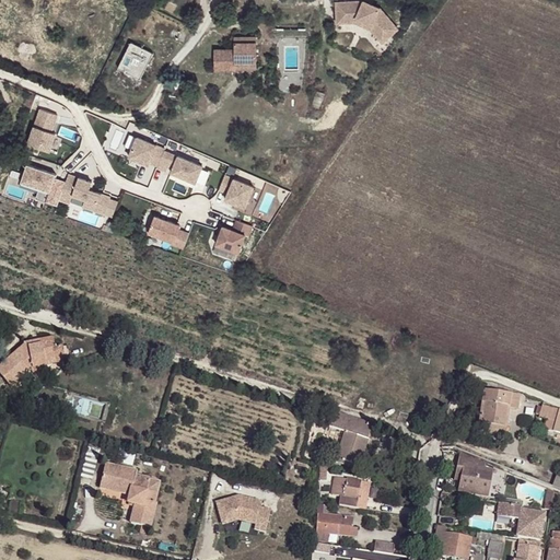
[(398,30),(381,9),(364,1),(336,2),(337,23),(356,23),(357,19),(372,25),(371,28),(383,43),(398,30)]
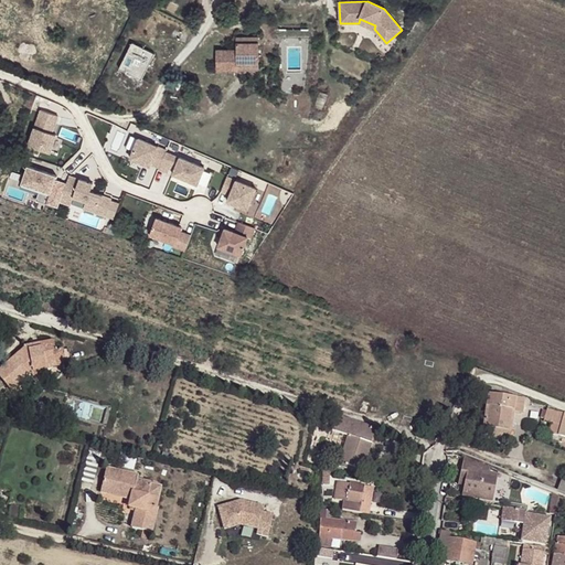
[(375,25),(360,19),(359,23),(374,29),(375,25)]
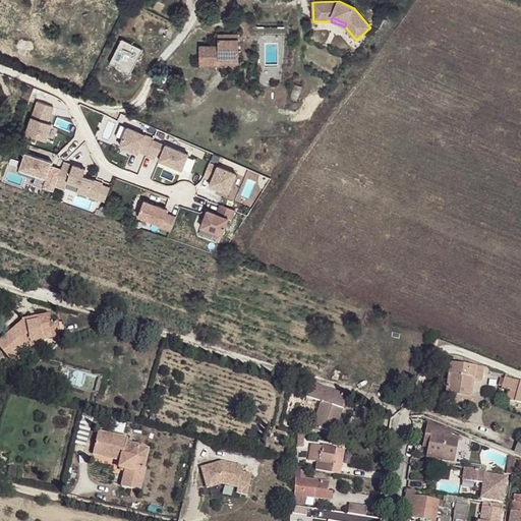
[(238,59),(238,41),(242,41),(242,37),(238,37),(238,40),(219,40),(219,46),(199,46),(200,65),(220,65),(220,59),(238,59)]
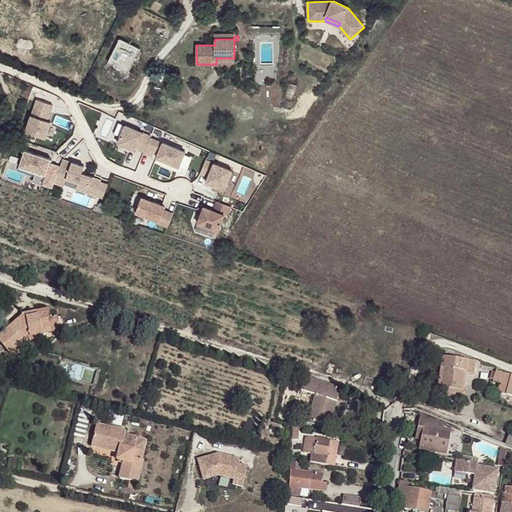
[(127,72),(139,47),(118,37),(107,62),(127,72)]
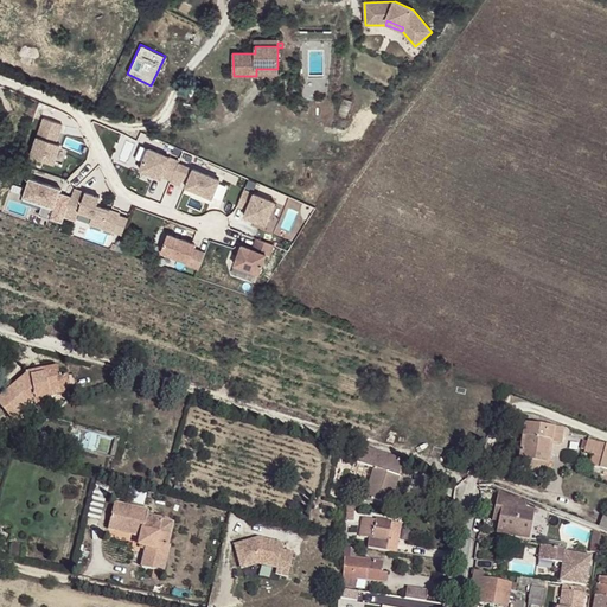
[(145,149),(138,171),(212,196),(221,174),(145,149)]
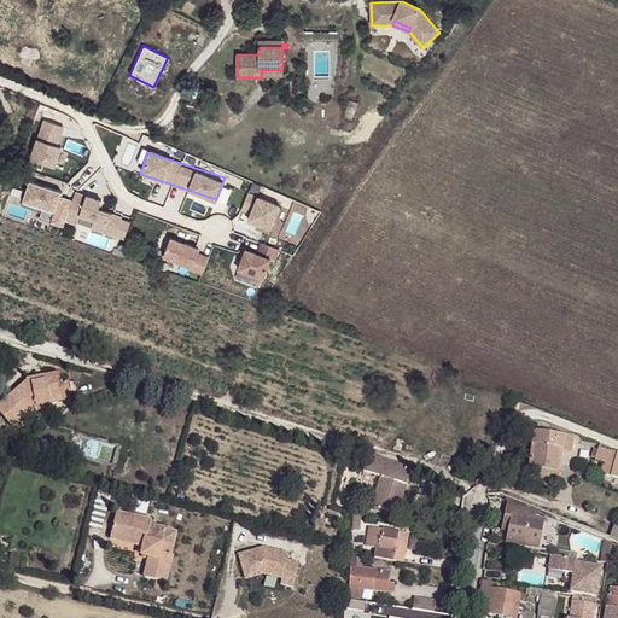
[(246,190),(235,219),(268,233),(280,204),(246,190)]
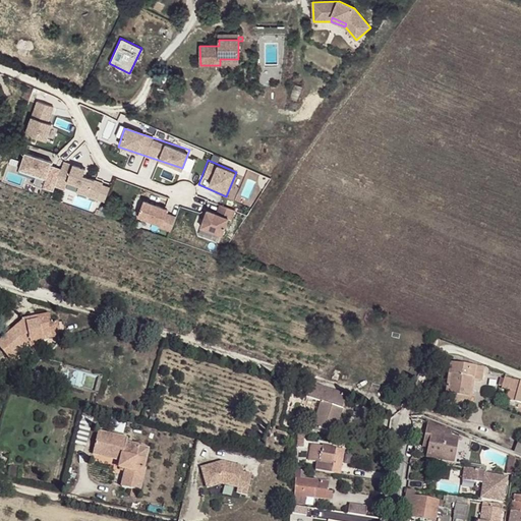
[(176,217),(167,214),(168,211),(143,201),(138,217),(162,225),(161,228),(170,231),(176,217)]
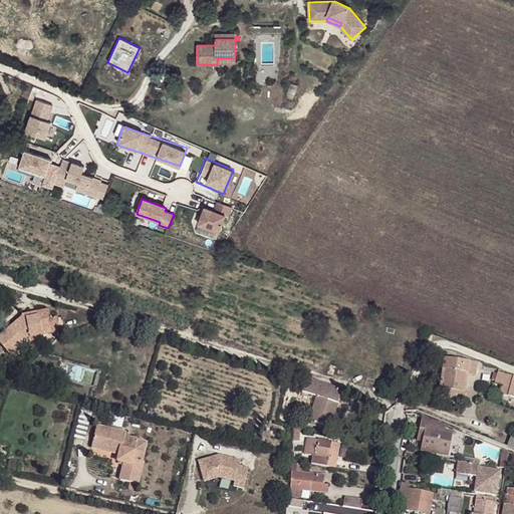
[(219,232),(226,216),(229,217),(232,208),(217,202),(214,211),(205,208),(199,224),(219,232)]
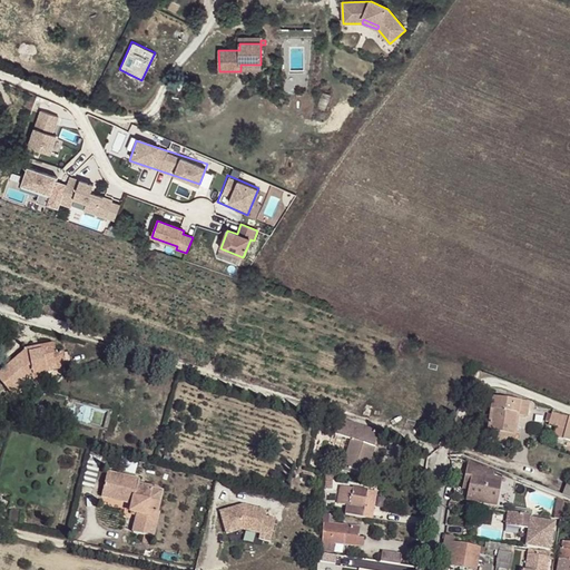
[(67,370),(64,354),(56,355),(53,345),(40,347),(41,352),(29,353),(25,352),(0,372),(0,381),(11,394),(30,377),(33,376),(67,370)]
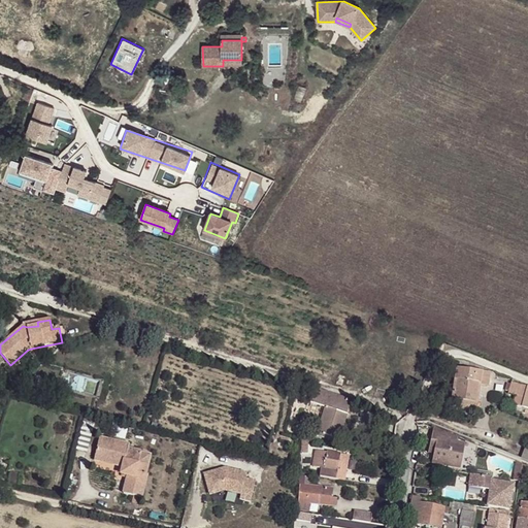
[(488,387),(490,373),(456,368),(452,399),(461,401),(460,408),(476,410),(480,386),(488,387)]
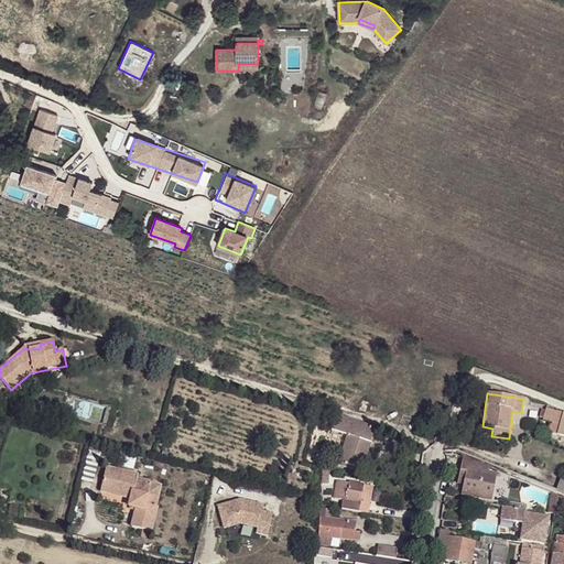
[(105,427),(110,407),(107,405),(101,426),(105,427)]
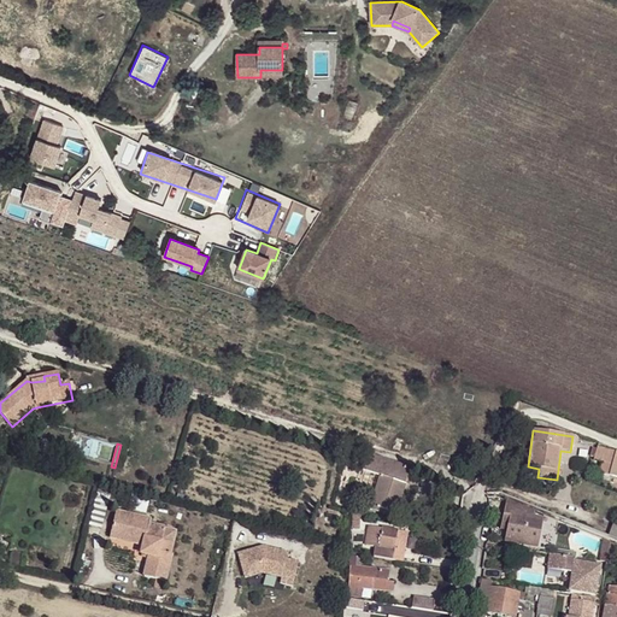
[(616,452),(598,447),(597,450),(592,448),(591,457),(594,458),(593,460),(601,463),(598,472),(616,477),(616,452)]
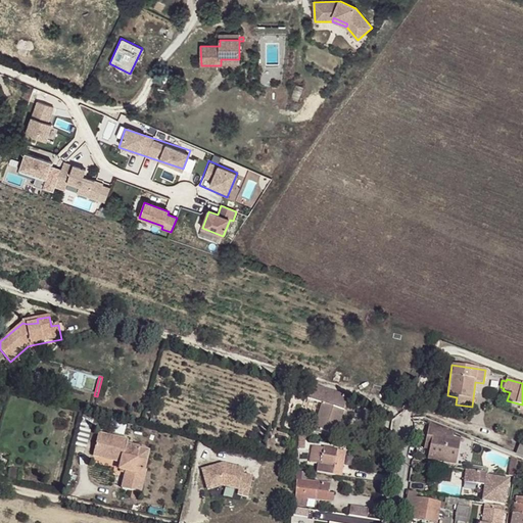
[(336,434),(348,396),(312,385),(307,398),(323,402),(314,431),(321,433),(322,430),(336,434)]
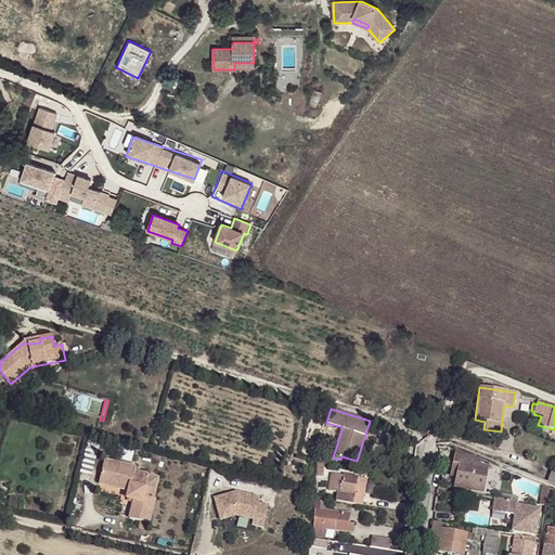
[(91,476),(100,440),(89,438),(80,473),(91,476)]
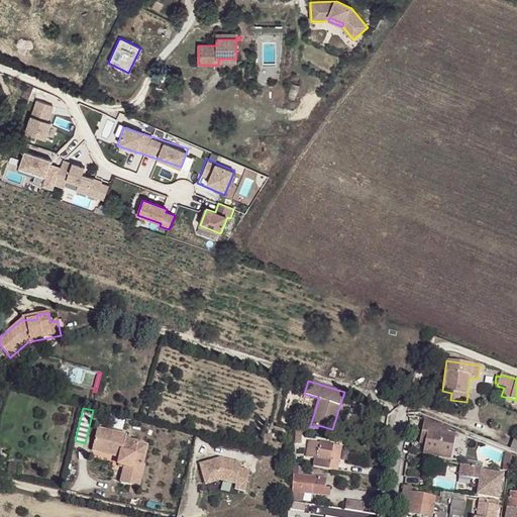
[(450,459),(455,434),(447,432),(448,429),(424,419),(420,437),(425,438),(424,445),(422,453),(450,459)]
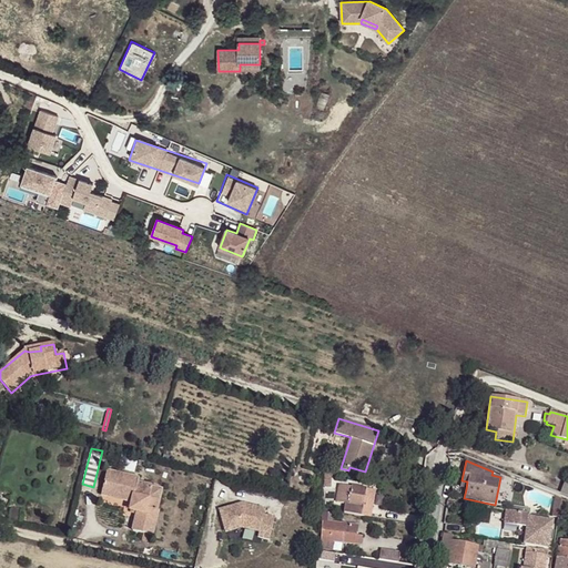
[(393,478),(395,467),(386,465),(385,476),(393,478)]
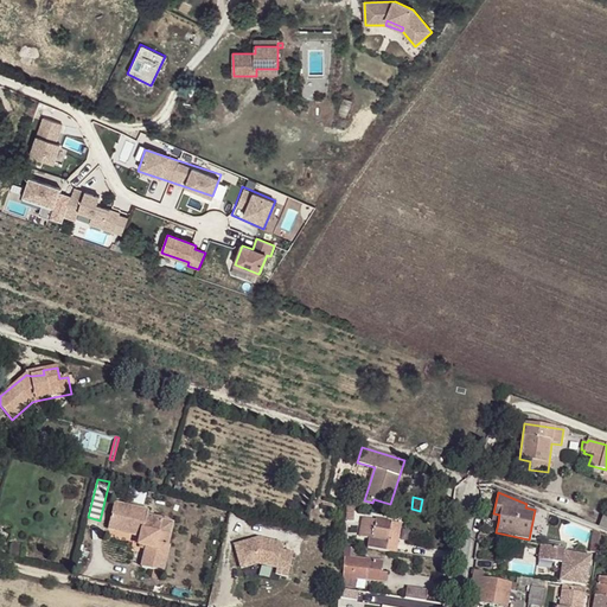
[(432,512),(434,500),(422,499),(420,511),(432,512)]
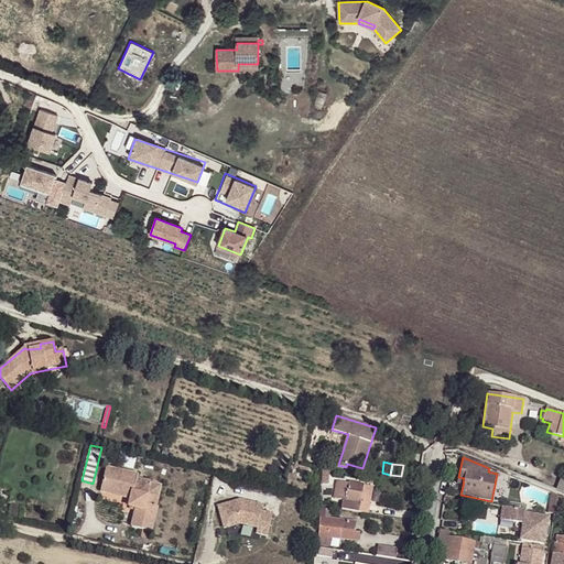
[(412,478),(414,467),(403,465),(401,476),(412,478)]
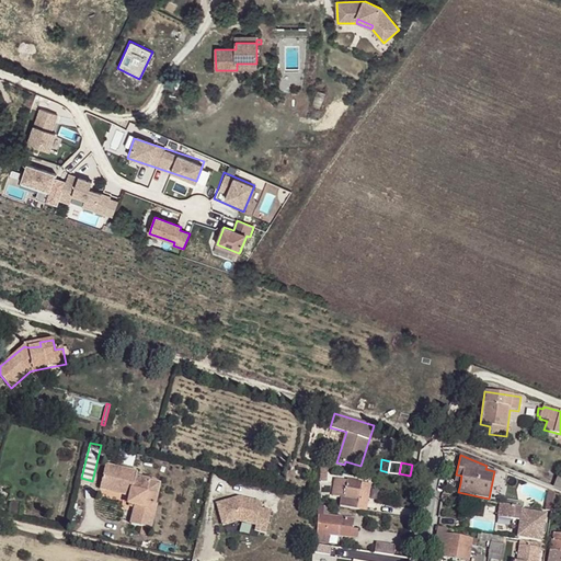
[(147,493),(150,481),(136,478),(137,473),(105,466),(100,489),(130,496),(129,504),(136,506),(132,525),(150,529),(157,505),(155,505),(157,495),(147,493)]
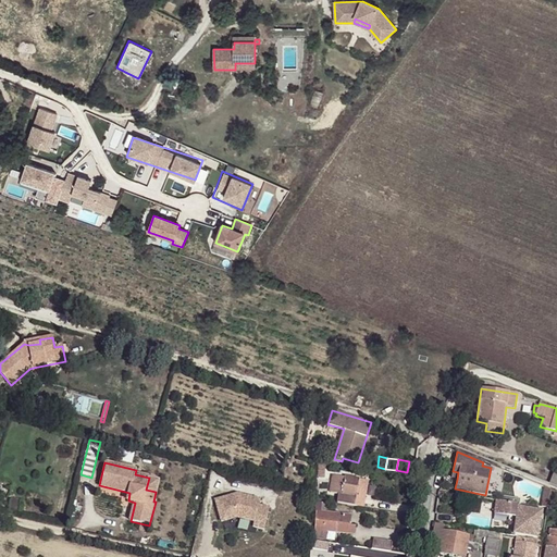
[(363,507),(368,481),(333,475),(331,493),(339,494),(338,504),(363,507)]
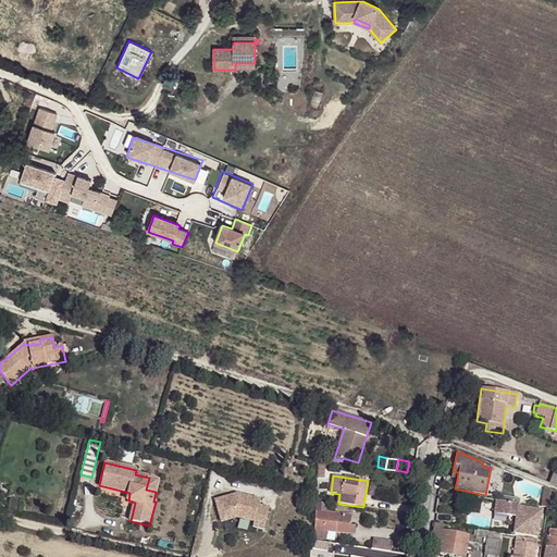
[(156,492),(159,480),(149,478),(146,490),(156,492)]
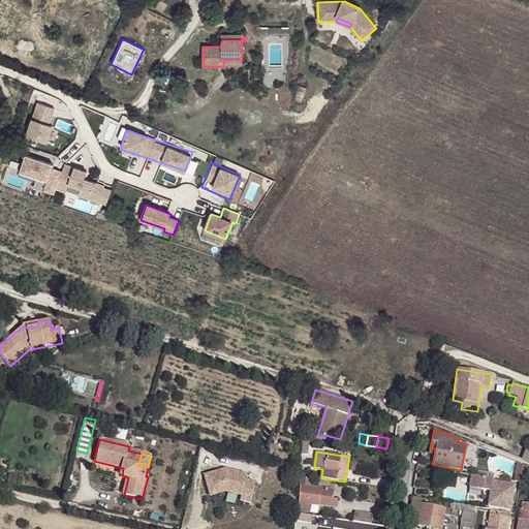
[(520,483),(523,465),(517,463),(514,481),(520,483)]
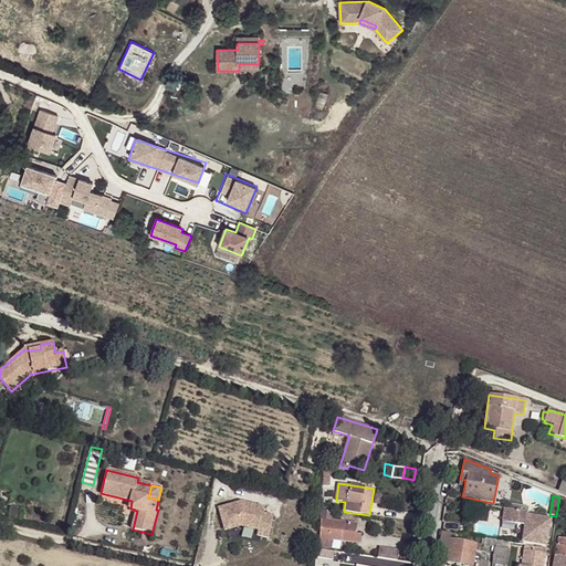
[(268,538),(273,516),(263,513),(264,509),(241,502),(219,509),(224,530),(241,525),(258,530),(257,535),(268,538)]
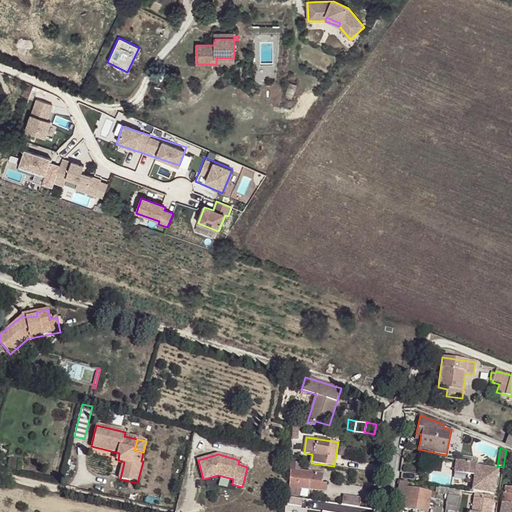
[(494,470),(476,466),(477,463),(456,460),(454,472),(475,475),(473,490),(494,494),(498,470),(494,470)]
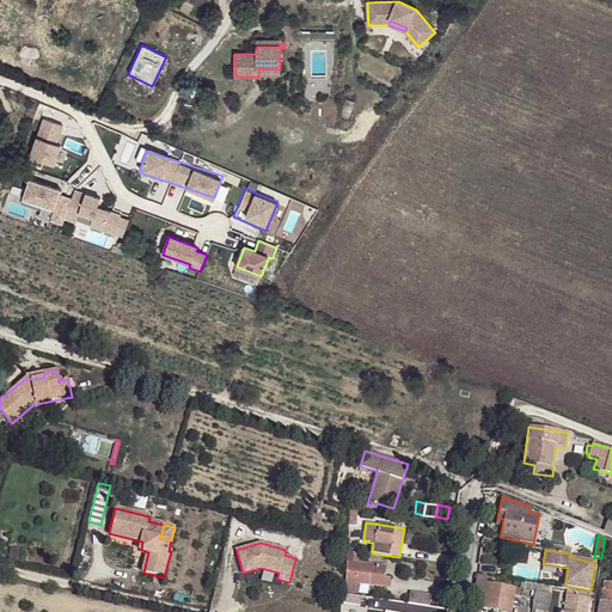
[(384,577),(385,565),(357,563),(359,554),(348,552),(347,563),(348,563),(347,582),(359,583),(389,587),(390,579),(384,577)]
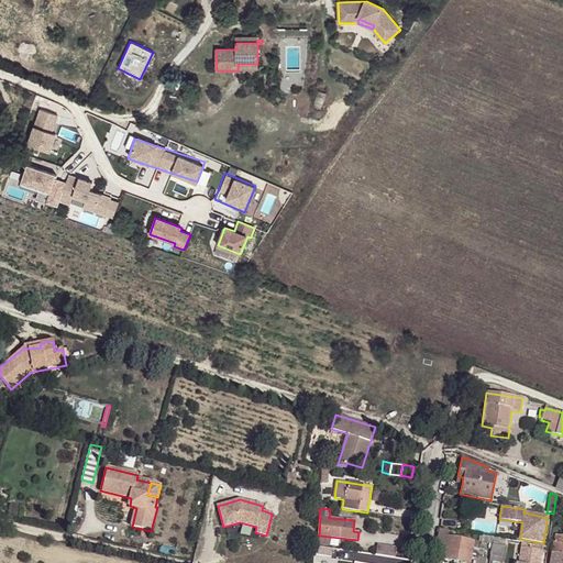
[(482,559),(484,550),(472,549),(474,541),(448,537),(449,530),(439,529),(434,556),(470,562),(471,560),(474,560),(473,562),(485,562),(486,559),(482,559)]
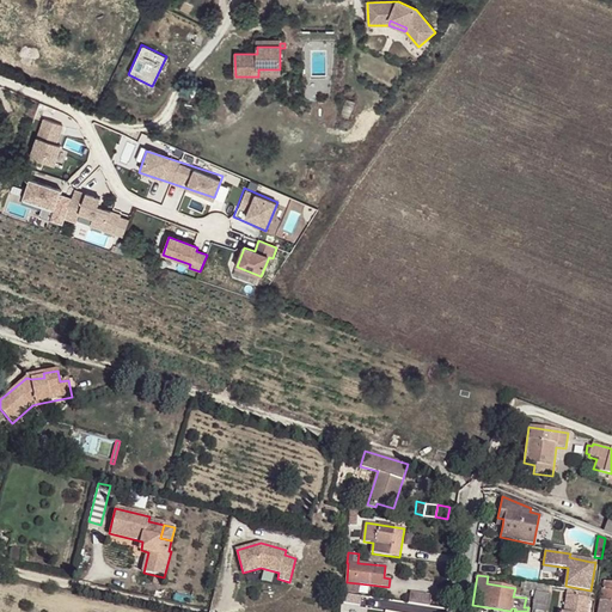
[(611,611),(611,581),(610,581),(610,582),(604,581),(597,611),(611,611)]
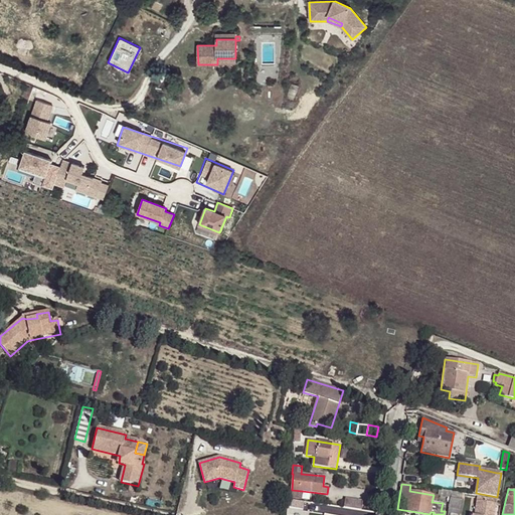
[(301,499),(302,491),(292,490),(291,497),(301,499)]
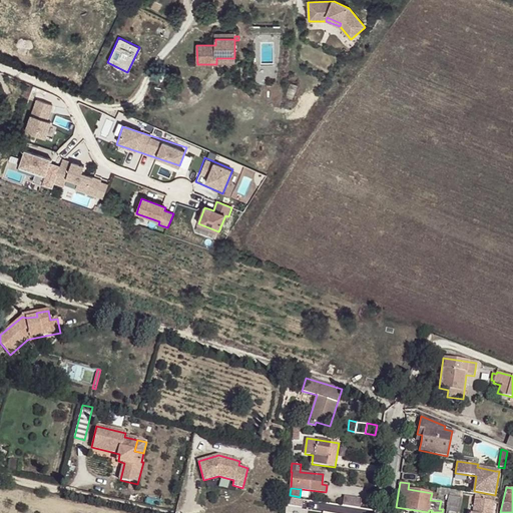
[(456,512),(459,512),(462,499),(460,498),(461,491),(449,489),(449,495),(446,511),(456,512)]
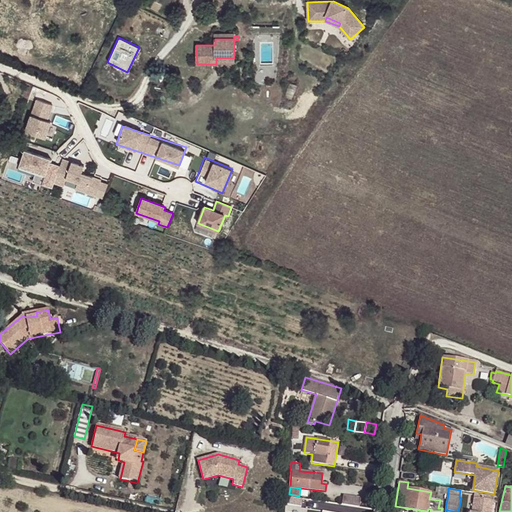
[(344,489),(342,498),(360,500),(361,491),(344,489)]
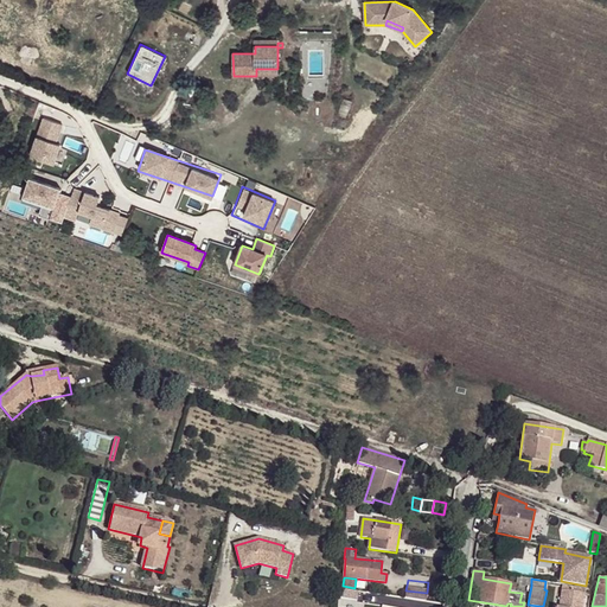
[(581,606),(585,590),(585,588),(563,586),(560,606),(581,606)]
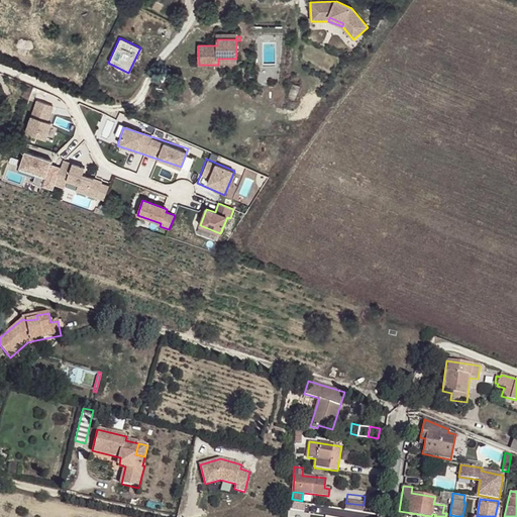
[(309,516),(311,512),(305,512),(299,511),(300,505),(292,504),(290,516),(309,516)]
